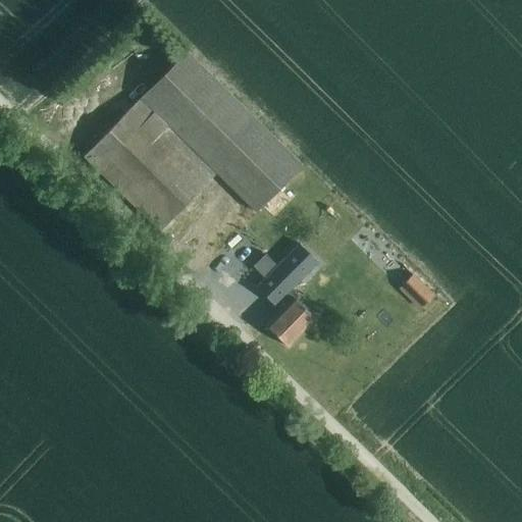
[(185,50),(139,97),(82,156),(158,230),(215,172),(255,211),(301,165),(185,50)]
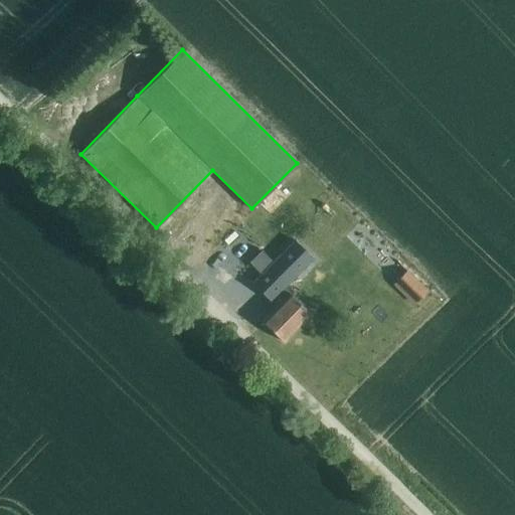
[(255,227),(287,196),(278,187),(222,243),(237,259),(253,243),(243,234),(252,225),(255,227)]
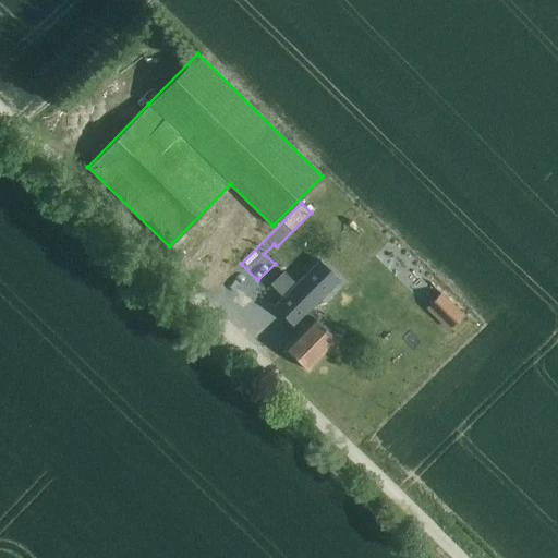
[(318,266),(306,277),(289,294),(306,312),(317,301),(307,291),(325,274),(318,266)]
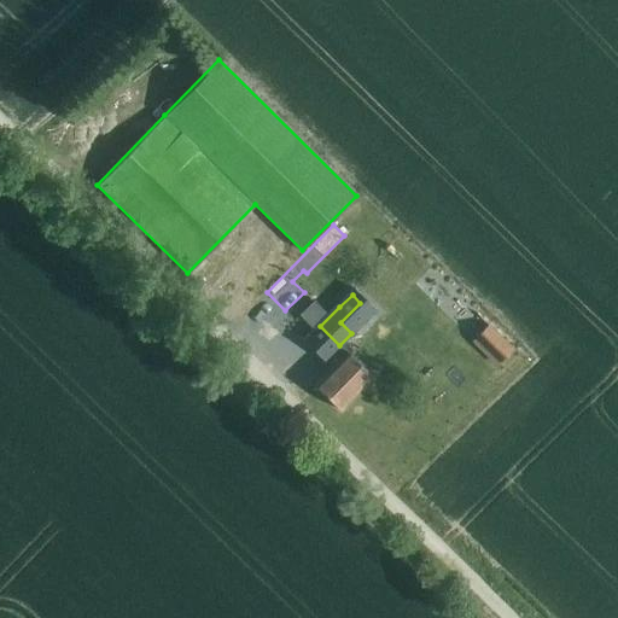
[(487,325),(482,330),(493,340),(482,351),(496,366),(512,349),(497,336),(487,325)]
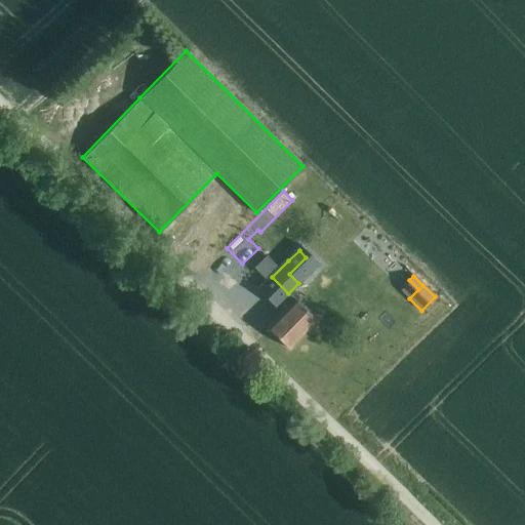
[(288,349),(316,321),(293,298),(267,326),(288,349)]
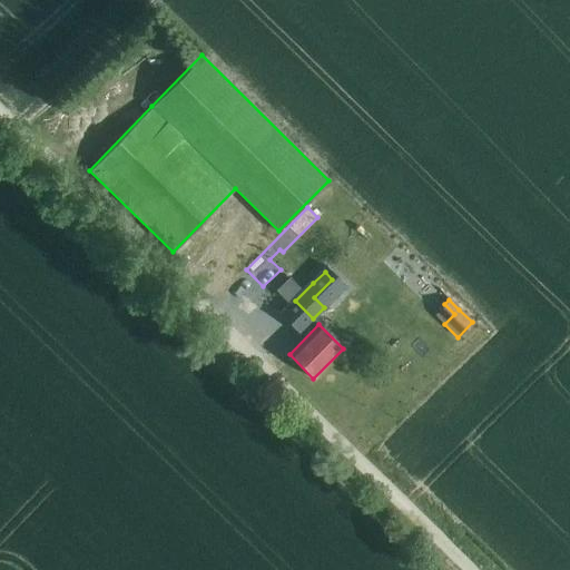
All buildings are outlined.
